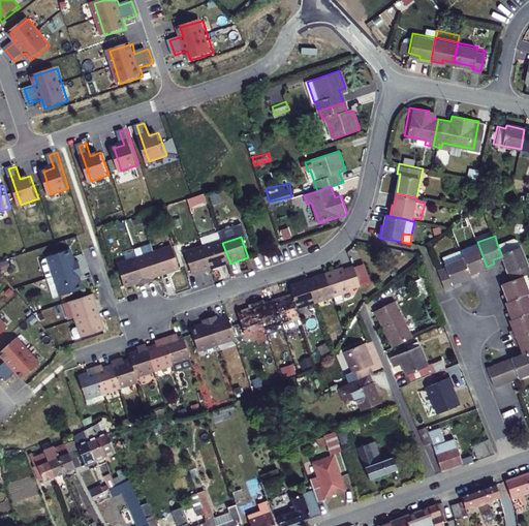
[(497,244),(502,256),(510,279),(522,275),(528,271),(528,268),(518,239),(514,238),(497,244)]
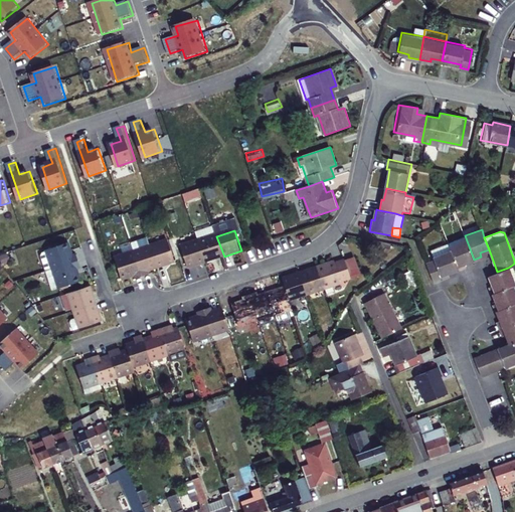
[(449,242),(459,269),(466,266),(465,263),(474,260),(465,235),(465,234),(448,241),(449,242)]
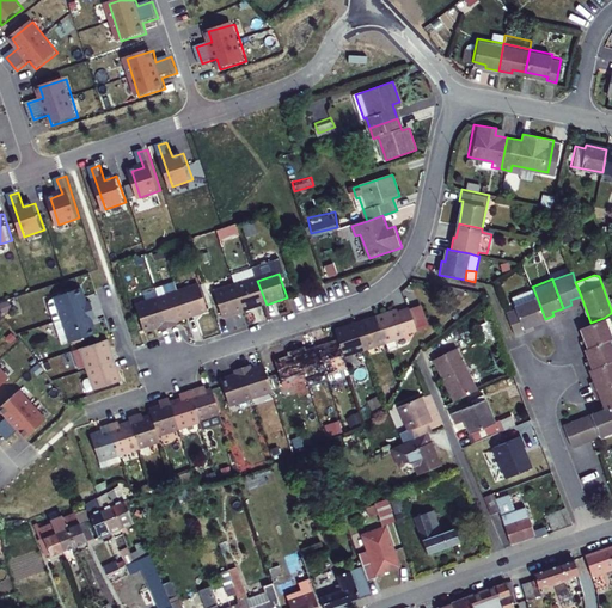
[(257,281),(238,288),(246,311),(267,305),(257,281)]
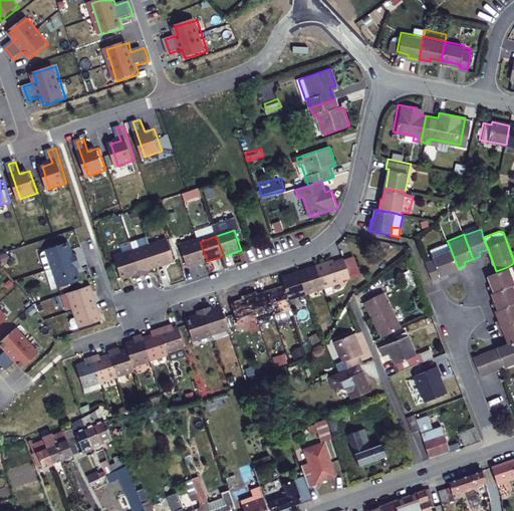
[(152,247),(158,267),(176,262),(169,242),(152,247)]
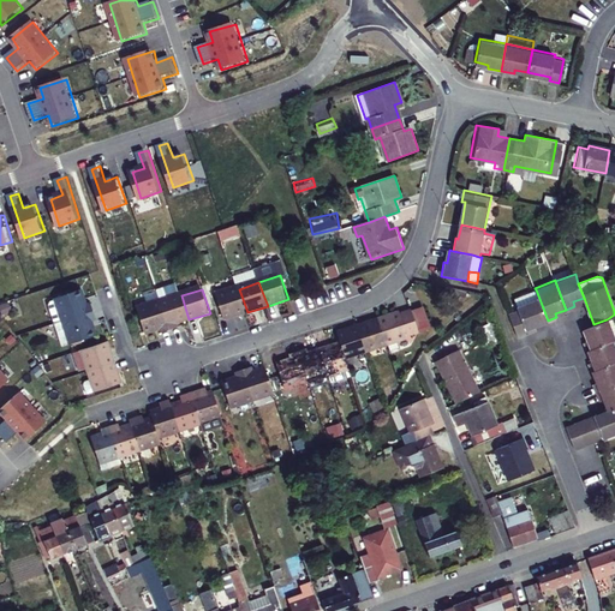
[(248,312),(239,289),(218,295),(226,319),(248,312)]
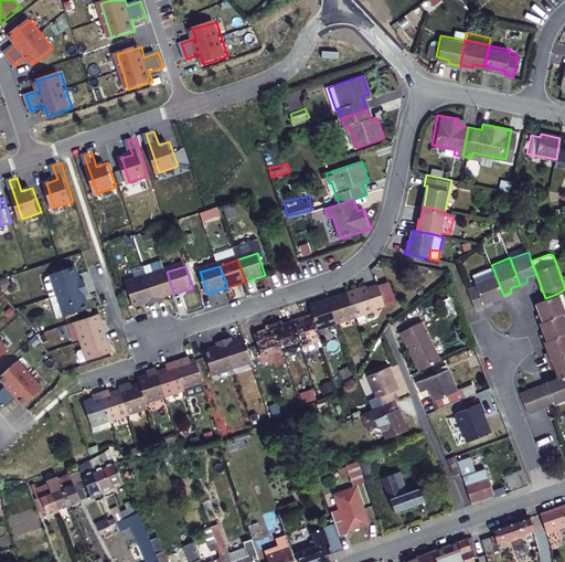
[(484,301),(503,295),(492,266),(472,274),(477,286),(468,289),(476,309),(486,305),(484,301)]
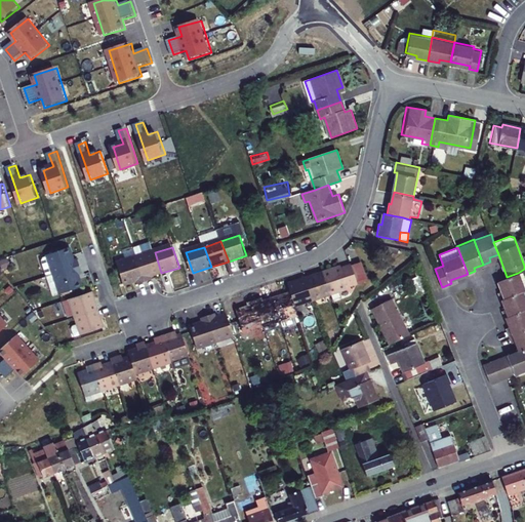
[(68,249),(50,255),(56,275),(80,267),(77,259),(73,262),(68,249)]
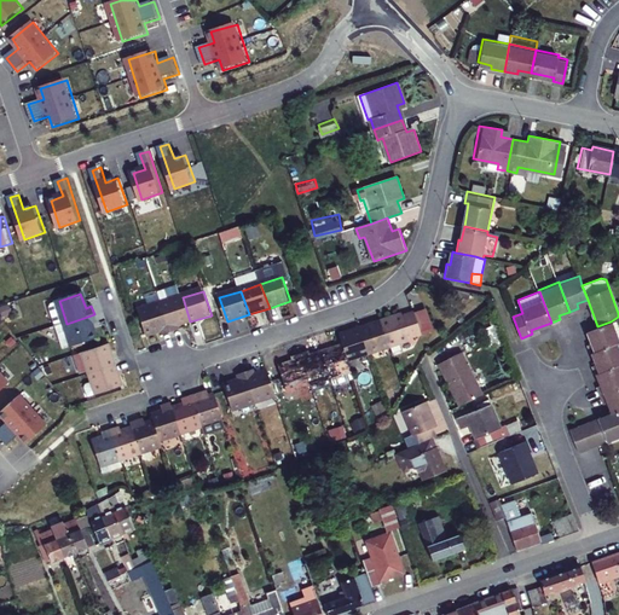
[(190,321),(183,297),(162,305),(172,334),(180,331),(179,326),(190,321)]
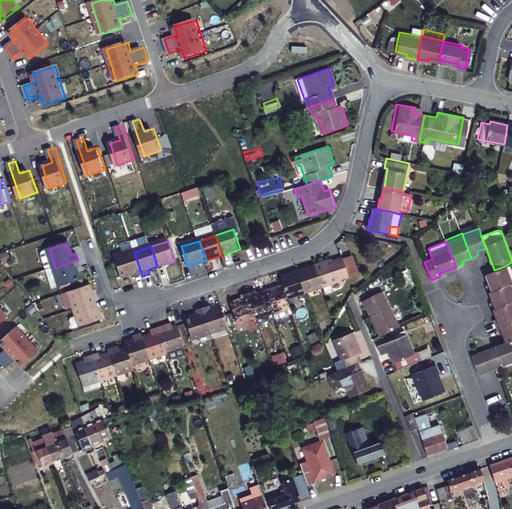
[(134,252),(115,258),(122,279),(133,275),(134,279),(142,276),(134,252)]
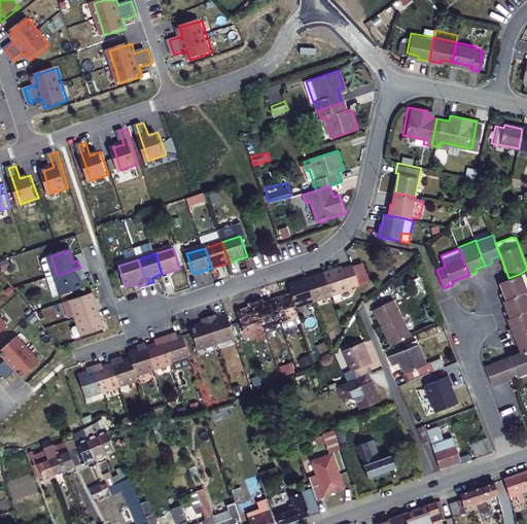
[(83,276),(80,268),(57,276),(64,297),(81,290),(77,278),(83,276)]
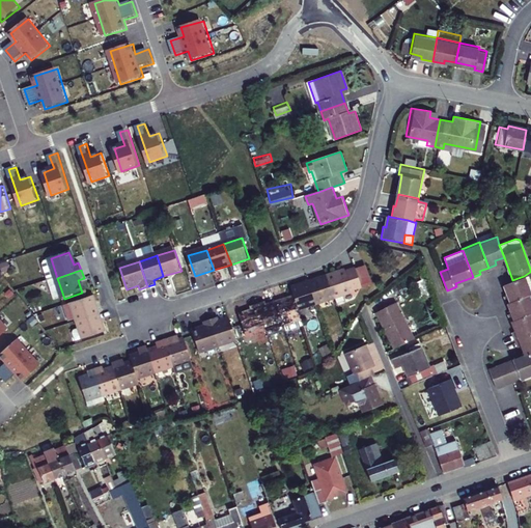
[(327,280),(325,280),(291,292),(294,300),(298,313),(354,295),(353,293),(362,289),(356,272),(347,275),(346,273),(327,280)]
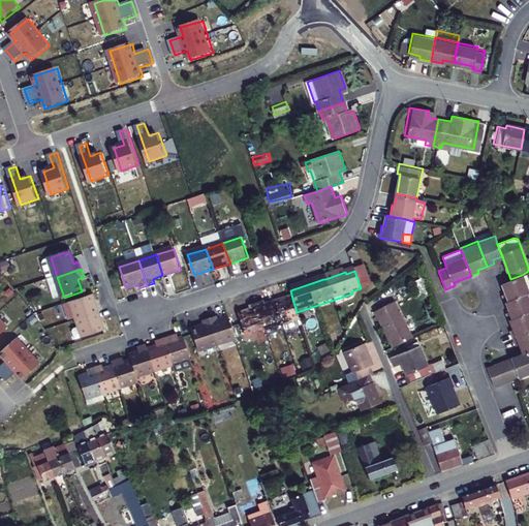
[(501,294),(504,301),(525,292),(528,291),(522,275),(510,279),(500,282),(504,291),(501,294)]
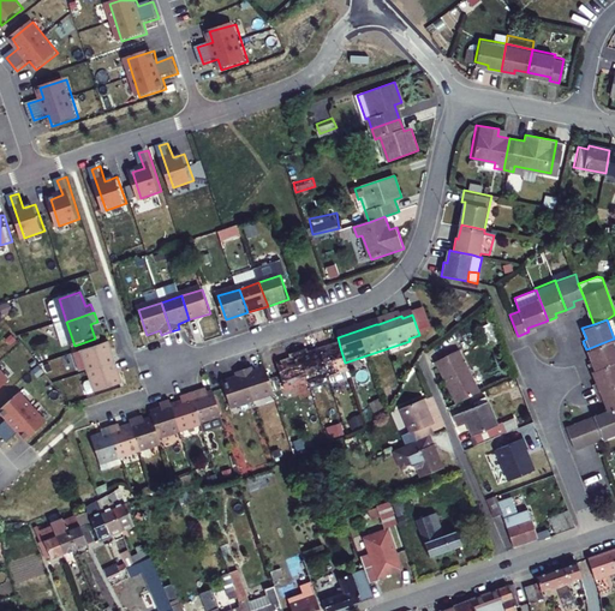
[(614,352),(610,340),(586,349),(590,361),(587,361),(591,370),(614,361),(614,360),(614,352)]
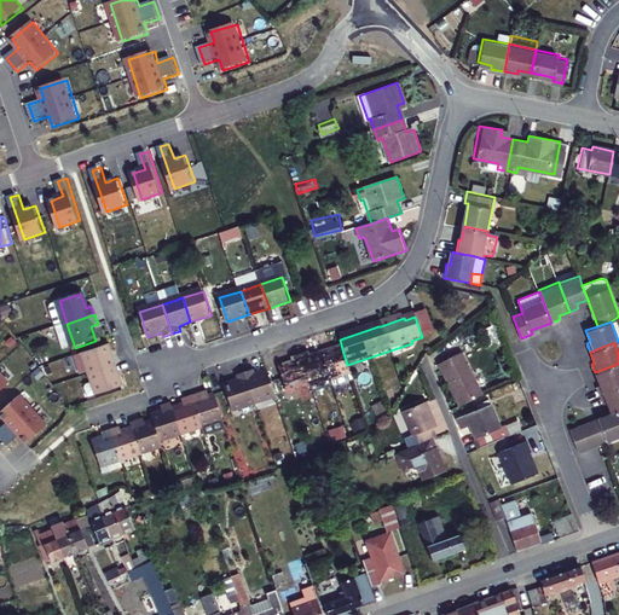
[(88,377),(115,369),(108,347),(81,355),(88,377)]
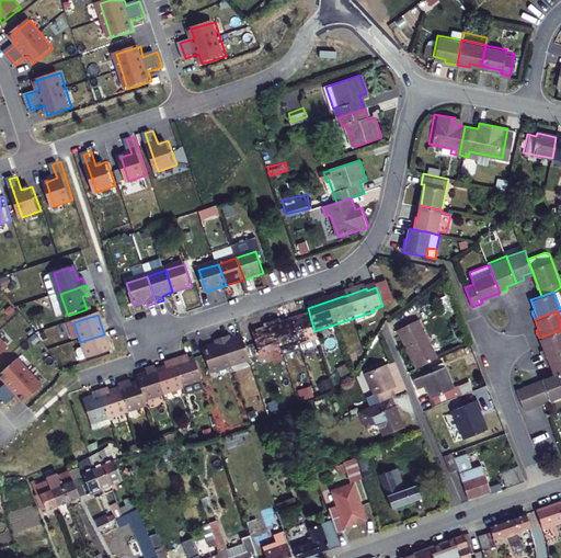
[(310,317),(290,323),(298,345),(318,339),(315,331),(310,317)]
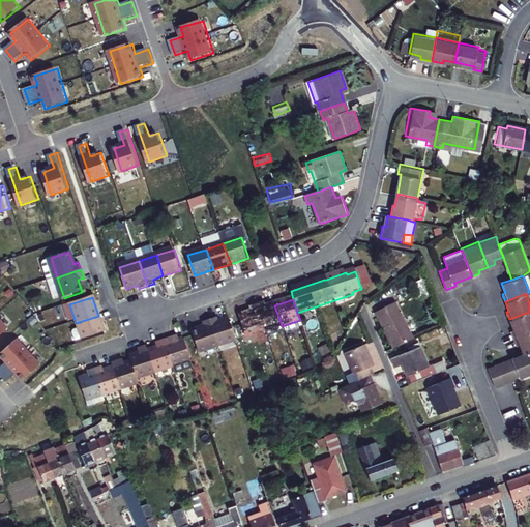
[(378,308),(391,345),(411,337),(398,300),(378,308)]
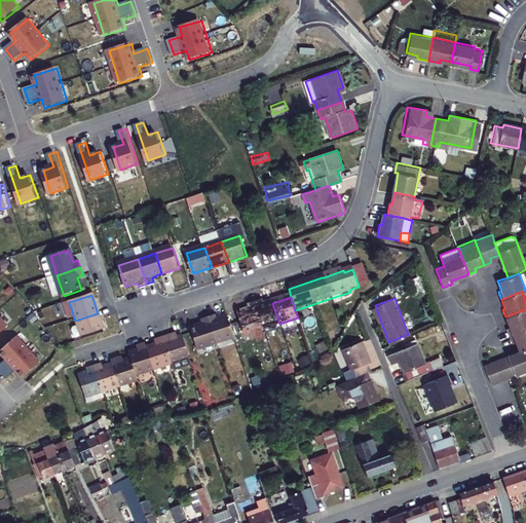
[(255,305),(263,330),(279,324),(272,303),(265,305),(264,302),(255,305)]
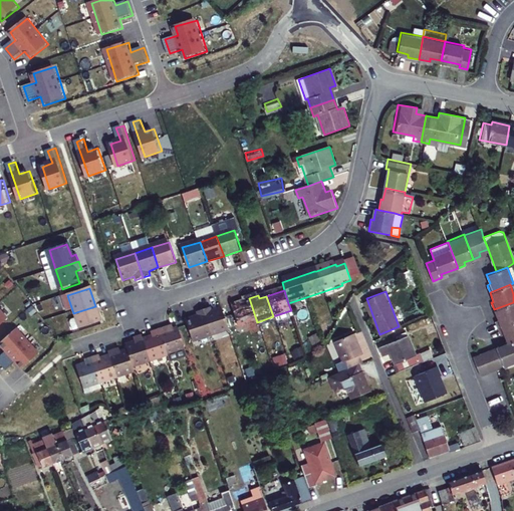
[(240,328),(257,322),(249,298),(243,300),(244,304),(233,307),(240,328)]
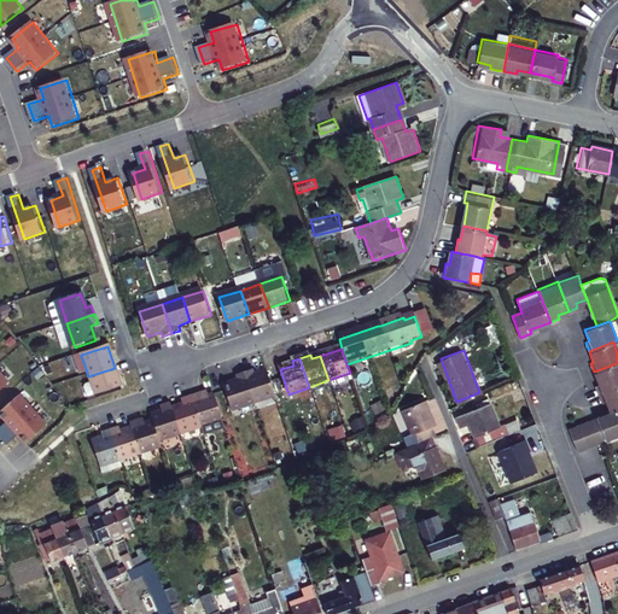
[(617,364),(617,363),(594,372),(598,382),(594,384),(598,393),(617,385),(617,364)]
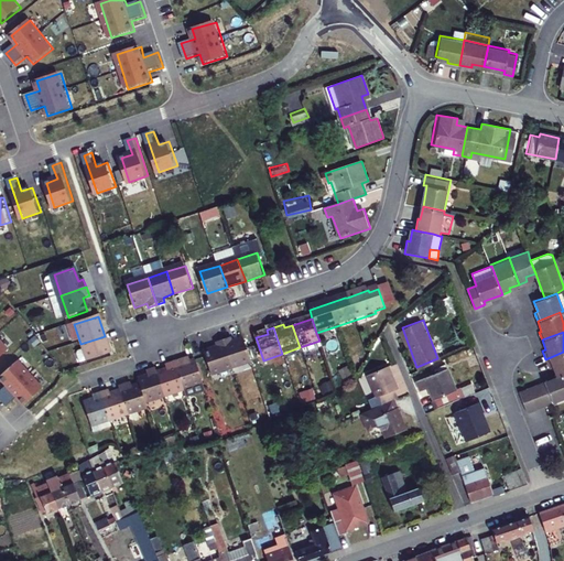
[(0,360),(12,349),(0,336),(0,360)]
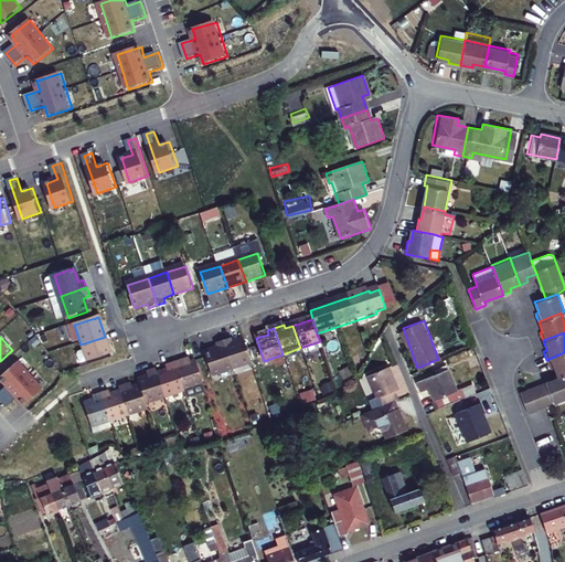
[(113,359),(105,337),(81,345),(89,367),(113,359)]
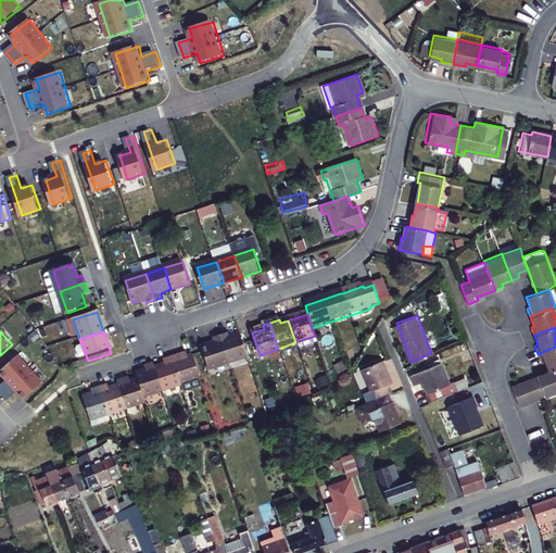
[(247,360),(239,337),(230,340),(229,336),(219,339),(228,366),(247,360)]
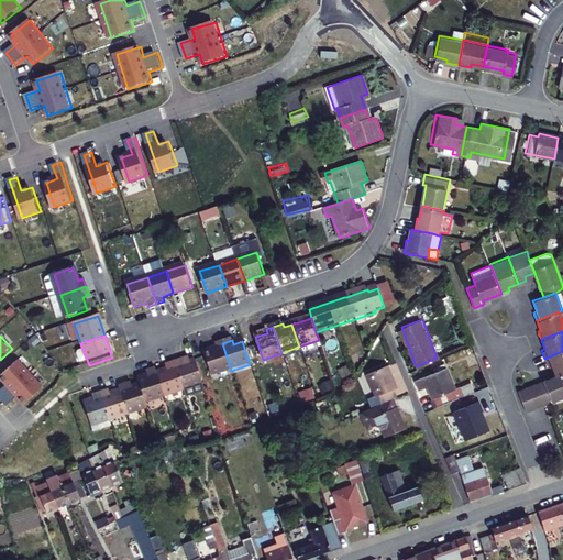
[(211,377),(231,371),(222,343),(213,347),(216,350),(203,354),(211,377)]
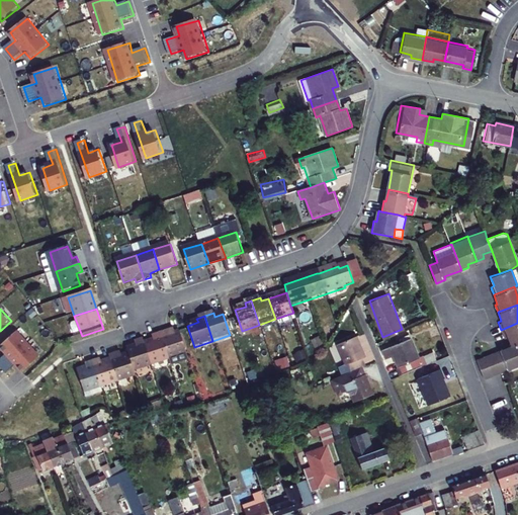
[(517,323),(501,330),(504,337),(506,336),(510,345),(517,342),(517,341),(517,323)]
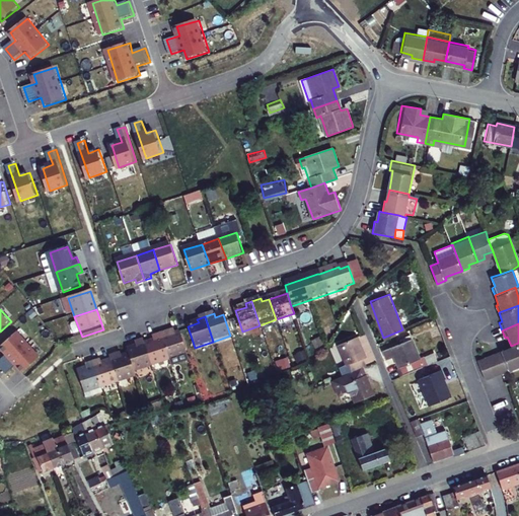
[(18,365),(25,372),(43,357),(19,332),(2,347),(9,354),(0,361),(0,364),(9,374),(18,365)]
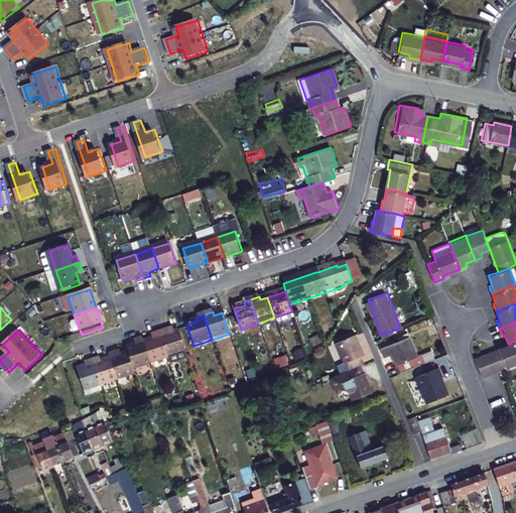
[(184,354),(177,334),(170,337),(169,332),(158,335),(167,360),(184,354)]
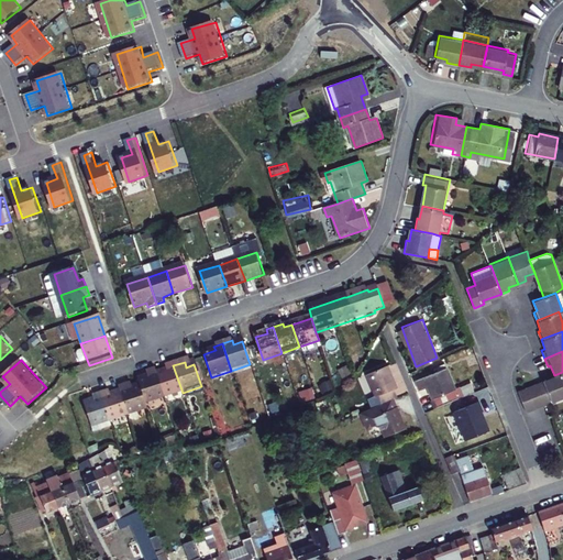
[(423,381),(432,402),(454,393),(472,386),(468,377),(453,384),(444,364),(433,369),(432,365),(412,373),(417,384),(423,381)]
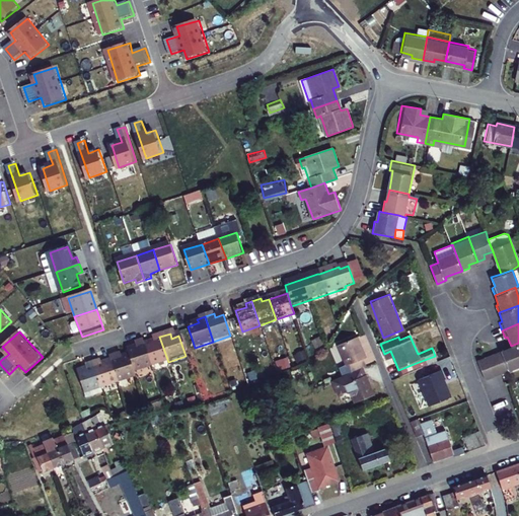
[(168,362),(159,337),(151,340),(152,345),(144,348),(150,368),(168,362)]
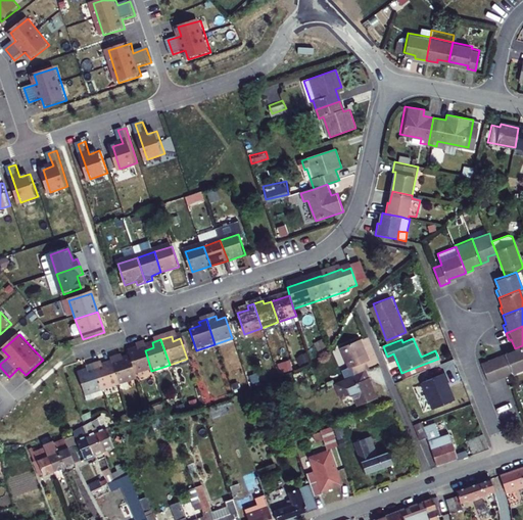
[(364,370),(368,368),(365,362),(367,360),(359,339),(337,348),(346,368),(338,371),(341,379),(364,370)]
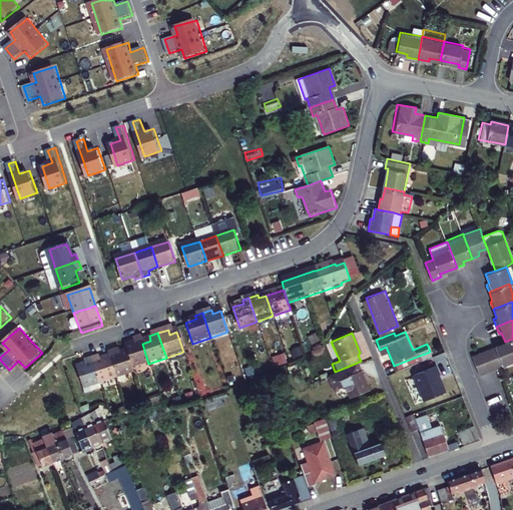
[(131,369),(148,364),(142,344),(140,338),(131,341),(133,347),(124,350),(126,354),(131,369)]
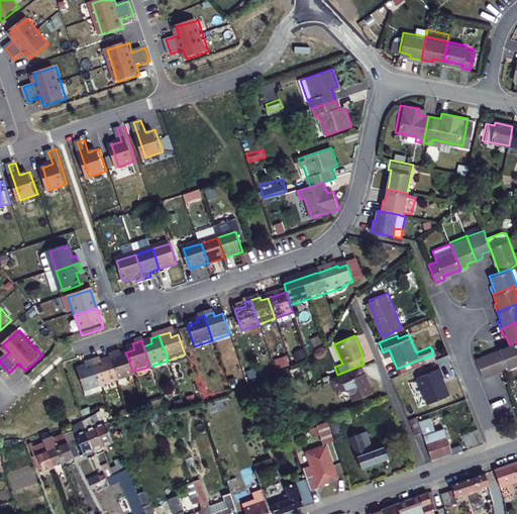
[(509,344),(490,351),(497,371),(516,362),(516,344),(516,341),(509,344)]
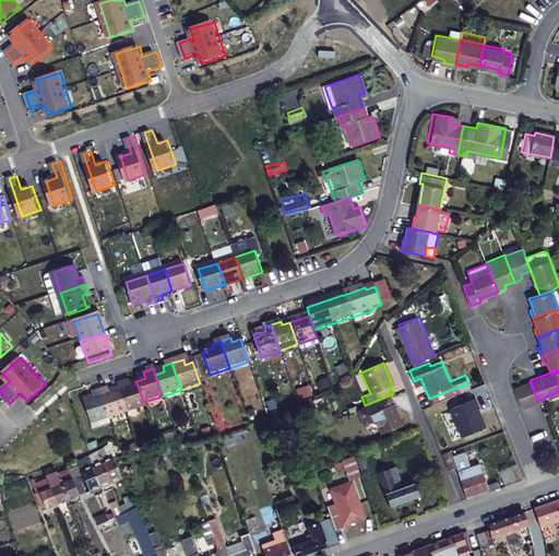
[(296,385),(299,395),(313,391),(310,380),(296,385)]
